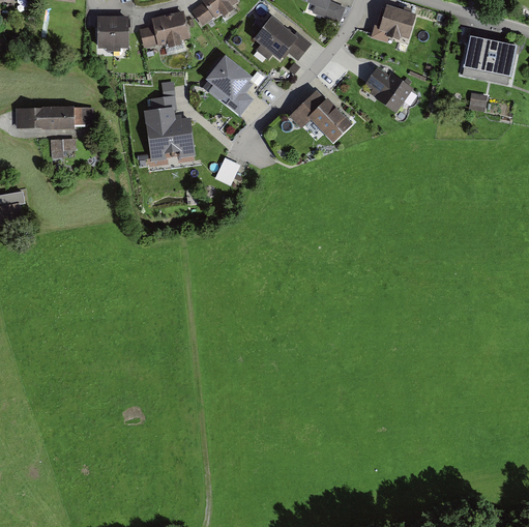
[(204,0),(194,8),(207,25),(223,11),(229,18),(238,10),(234,5),(240,0),(204,0)]
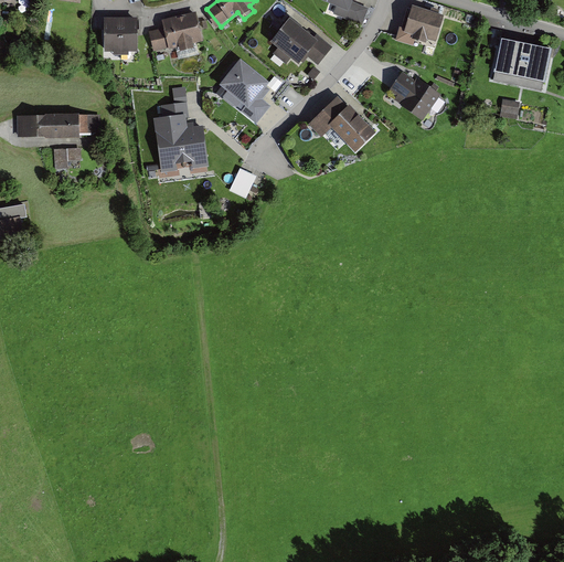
[(332,0),(337,2),(332,11),(359,23),(369,2),(364,0),(332,0)]
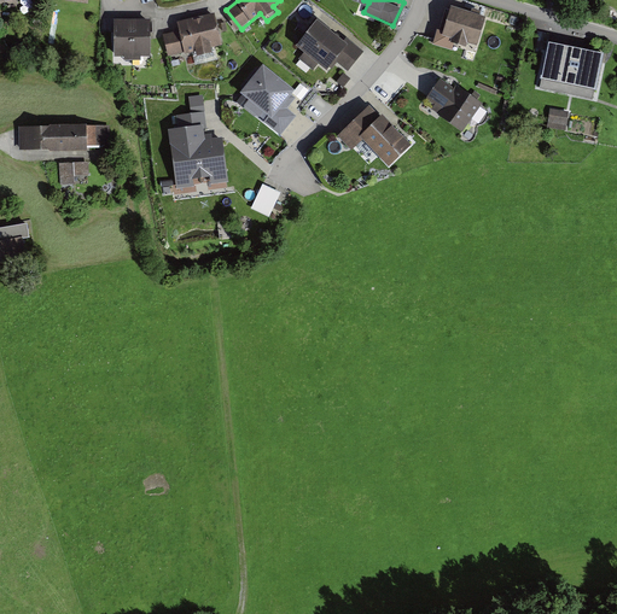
[(488,15),(455,4),(444,31),(477,44),(488,15)]
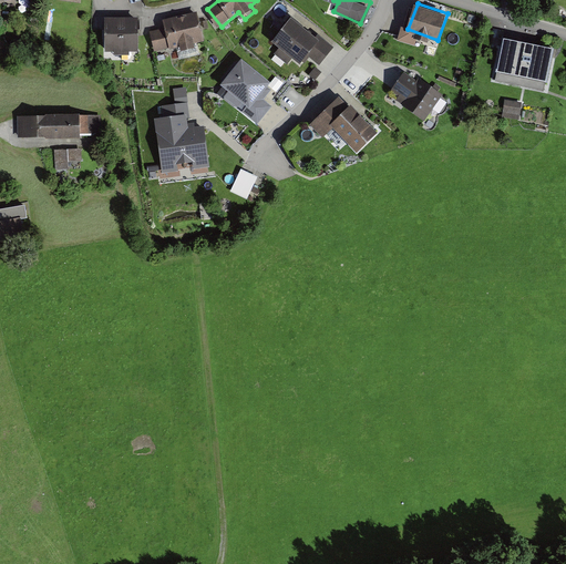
[(166,26),(153,29),(157,48),(172,44),(173,49),(203,42),(196,11),(164,18),(166,26)]
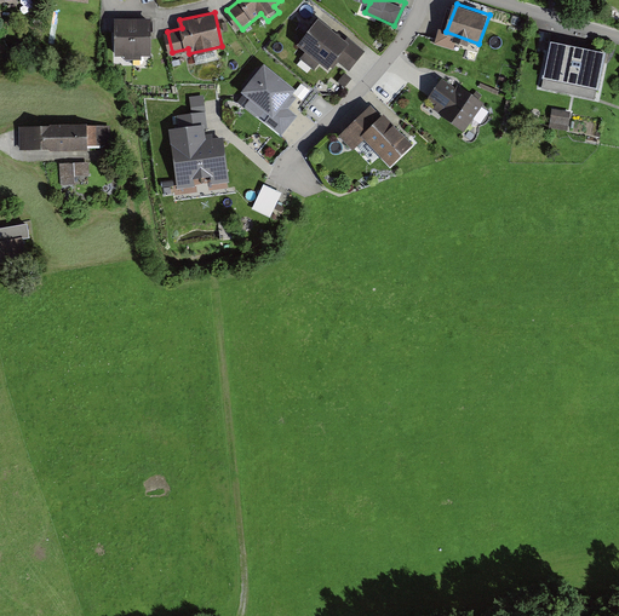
[(138,17),(119,17),(119,57),(138,56),(138,17)]
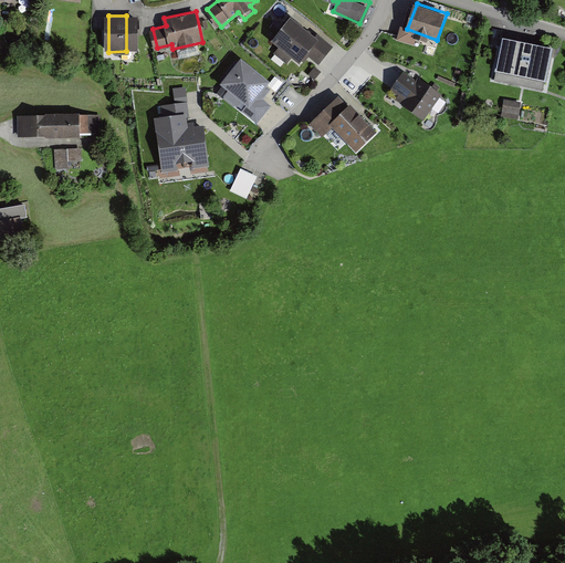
[(140,16),(126,16),(126,51),(140,51),(140,16)]
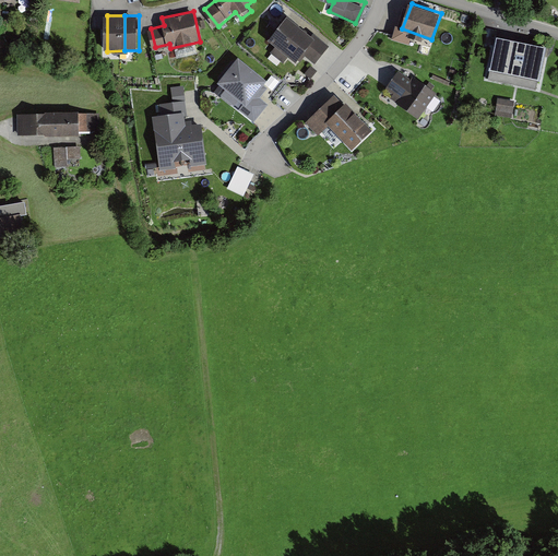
[(268,42),(295,63),(303,54),(313,42),(309,37),(286,19),(268,42)]
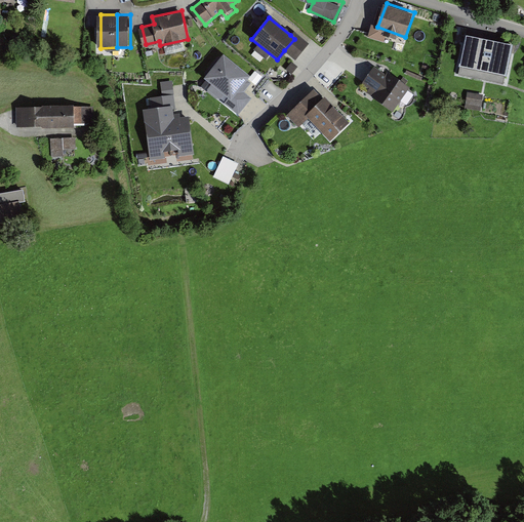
[(290,35),(294,39),(284,50),(294,58),(308,43),(293,31),(290,35)]
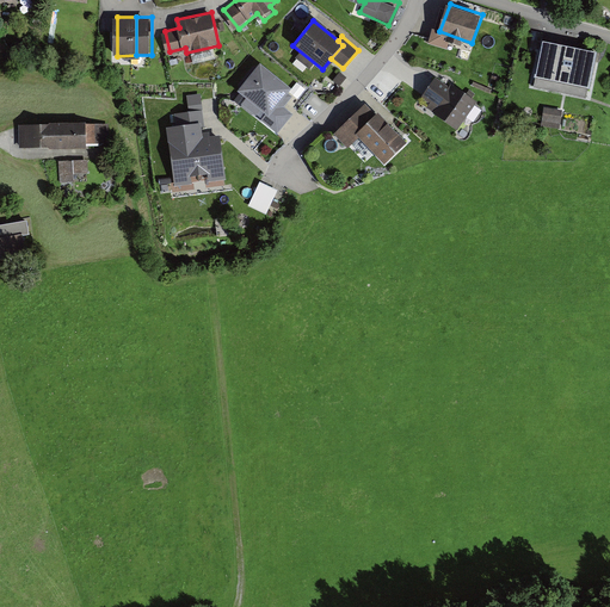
[(601,50),(547,39),(536,86),(590,98),(601,50)]
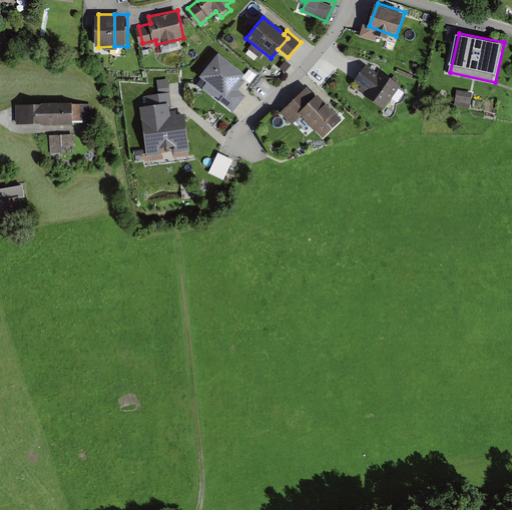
[(249,75),(221,52),(201,75),(209,80),(205,84),(217,93),(219,91),(224,95),(219,99),(232,110),(247,93),(239,87),(249,75)]
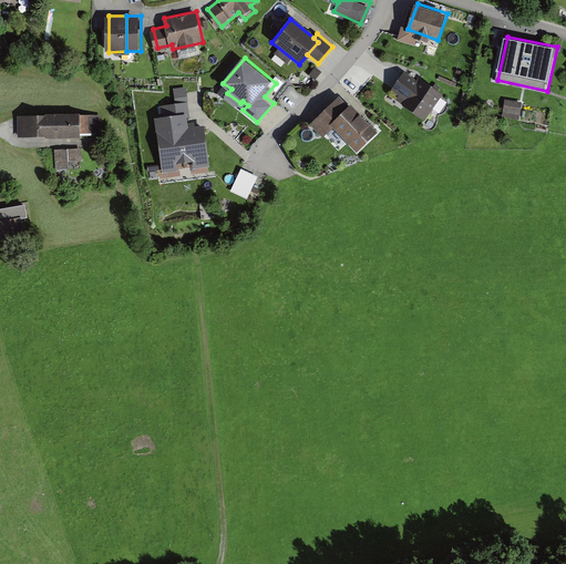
[(401,104),(423,121),(442,94),(420,78),(418,81),(403,70),(390,90),(404,100),(401,104)]
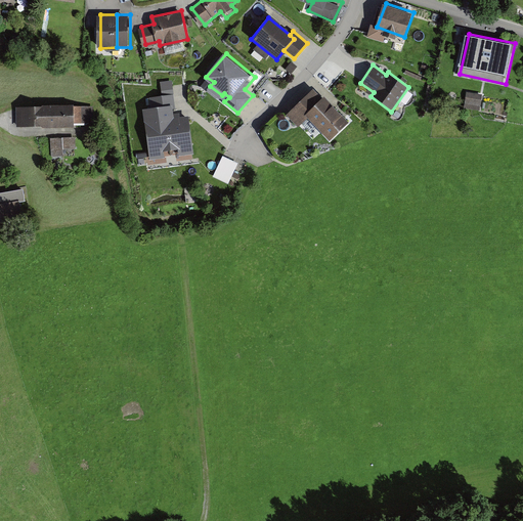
[(159,81),(161,94),(148,96),(150,109),(171,105),(172,107),(175,107),(171,79),(159,81)]
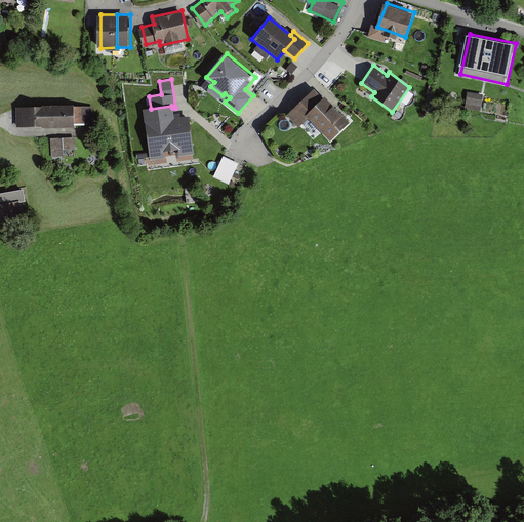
[(354,120),(318,87),(292,115),(304,124),(311,116),(336,139),(354,120)]
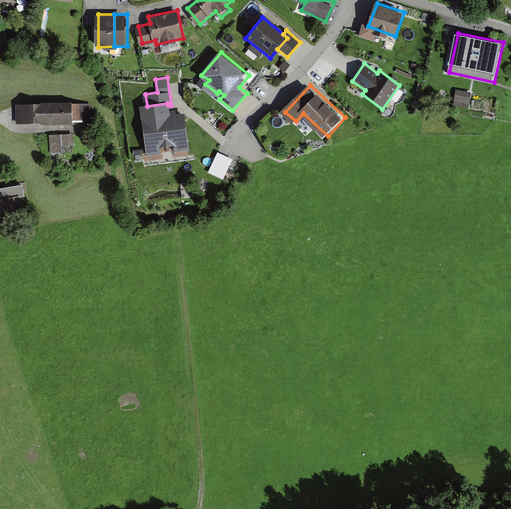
[(468,105),(472,90),(456,86),(453,102),(468,105)]
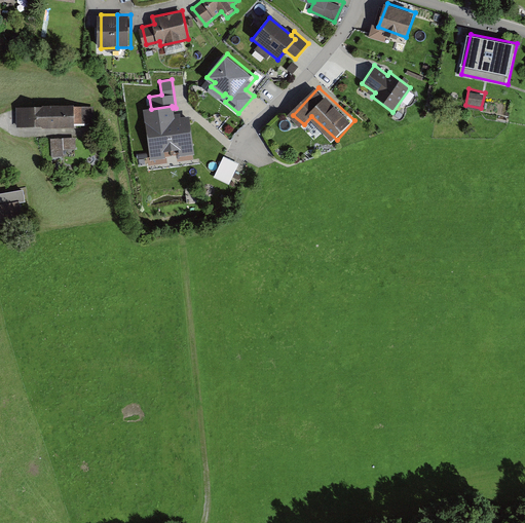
[(92,106),(17,108),(19,124),(43,124),(43,128),(76,127),(76,123),(92,122),(92,106)]
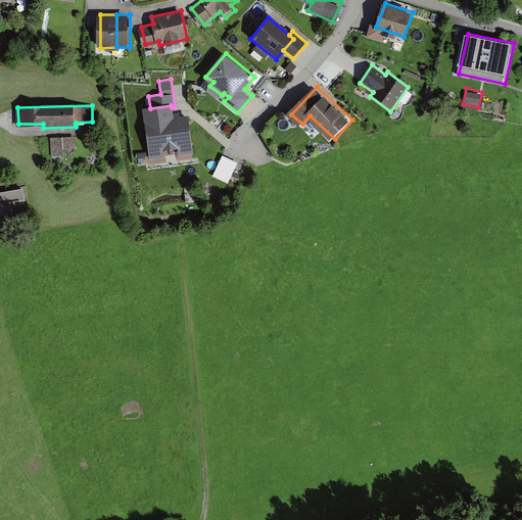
[(143,117),(143,122),(148,158),(162,156),(162,151),(177,149),(178,154),(192,152),(187,115),(179,116),(178,112),(172,113),(172,107),(171,105),(150,108),(142,109),(143,117)]
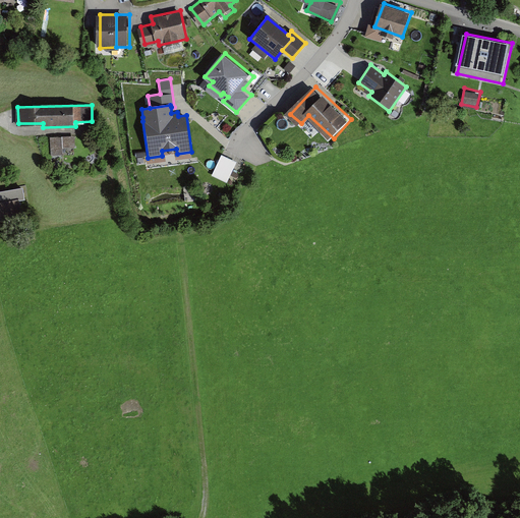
[(50,133),(51,153),(74,152),(73,132),(50,133)]
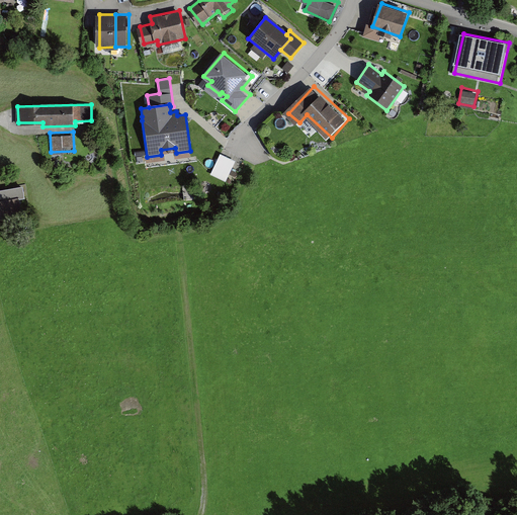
[(220,153),(209,174),(225,181),(235,160),(220,153)]
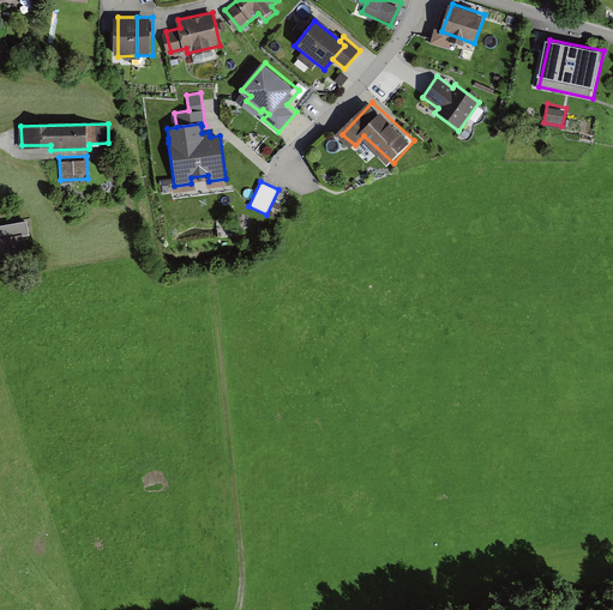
[(0,254),(28,251),(25,235),(32,235),(30,221),(0,224),(0,254)]
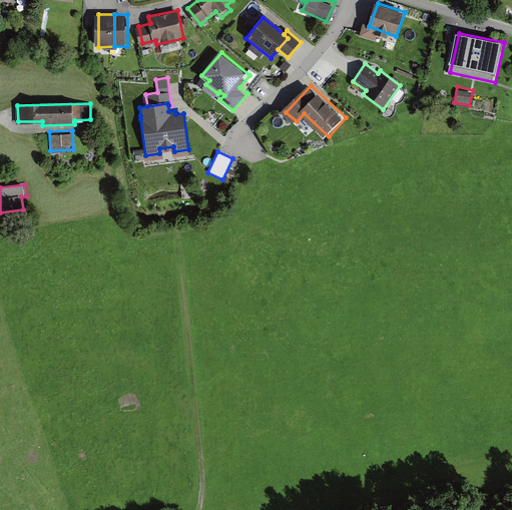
All buildings are outlined.
